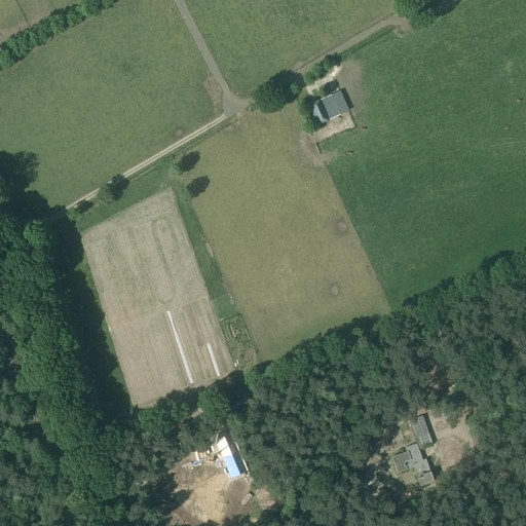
[(349,109),(340,89),(307,104),(316,124),(349,109)]
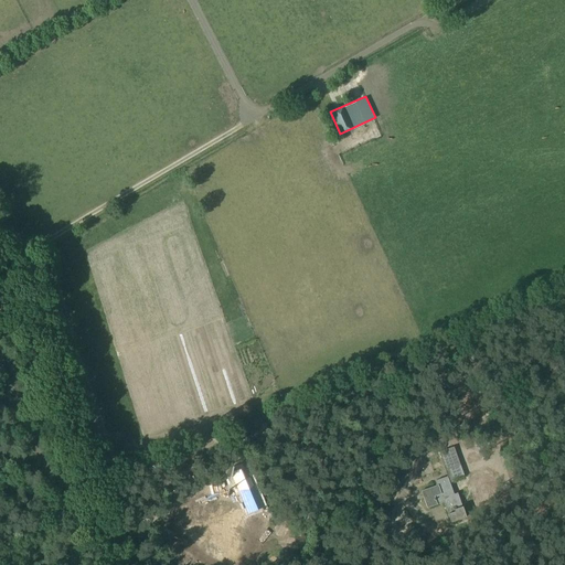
[(454,481),(468,478),(466,466),(450,469),(454,481)]
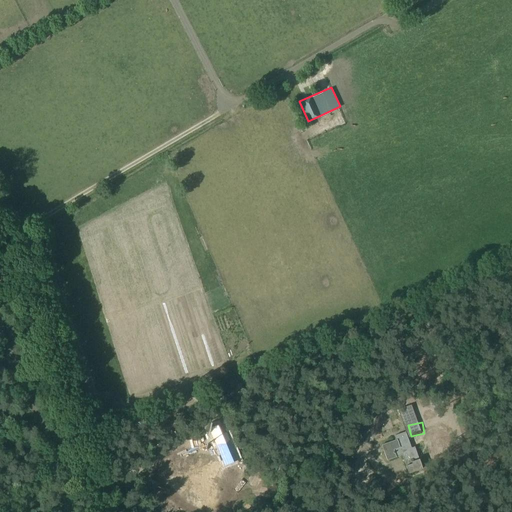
[(400,441),(387,446),(392,461),(405,457),(407,463),(420,458),(411,432),(399,437),(400,441)]
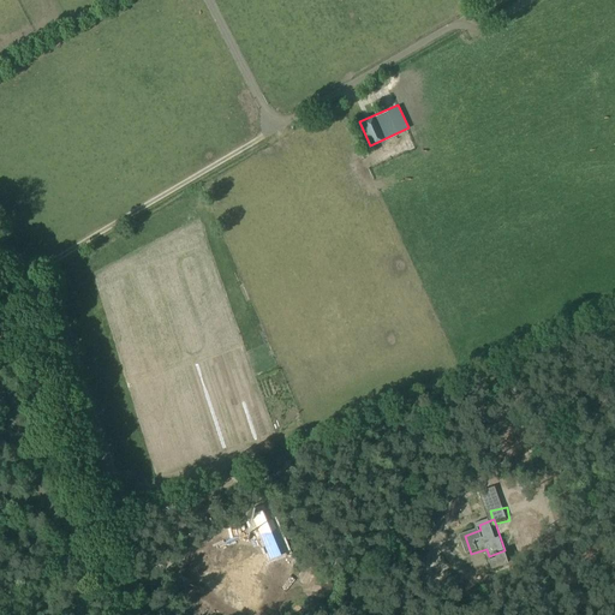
[(268,525),(263,538),(281,544),(286,531),(268,525)]
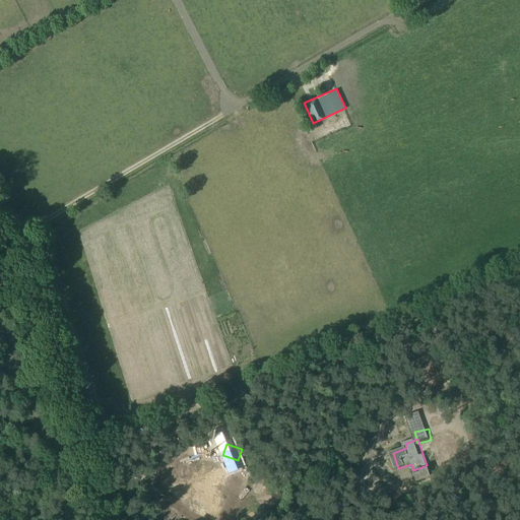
[(415,474),(416,481),(433,478),(431,468),(423,469),(423,473),(415,474)]
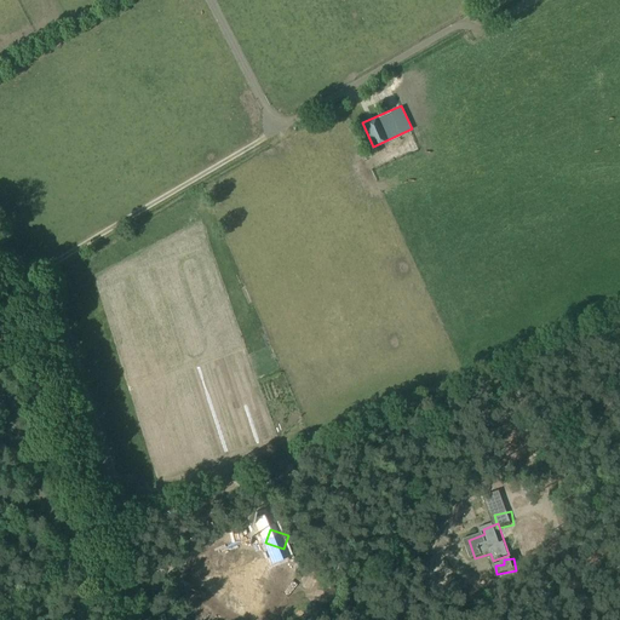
[(244,603),(250,601),(253,609),(271,601),(263,579),(245,587),(246,592),(240,595),(237,590),(230,593),(227,584),(219,587),(212,569),(191,578),(200,597),(208,593),(212,602),(222,598),(230,619),(246,612),(244,603)]
